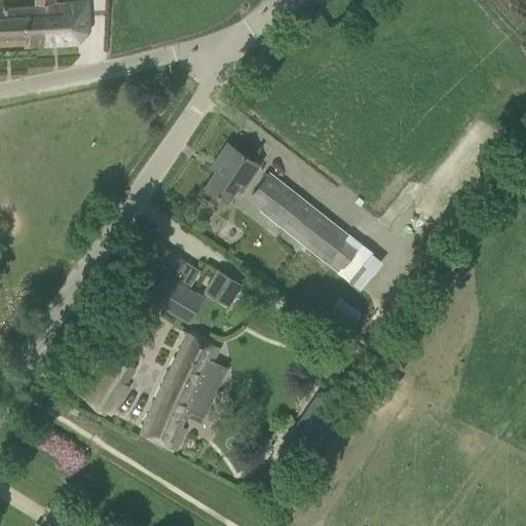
[(88,32),(87,2),(53,4),(53,0),(33,0),(34,7),(2,8),(1,1),(0,1),(0,45),(23,45),(23,47),(77,44),(88,32)]
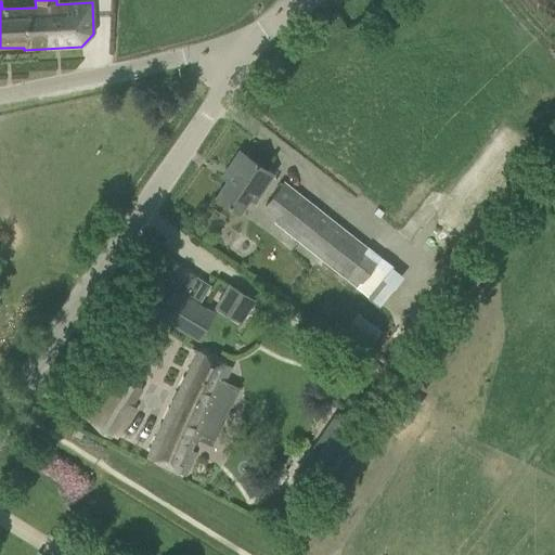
[(227,168),(228,168),(232,171),(215,196),(237,211),(256,186),(261,190),(272,173),(239,151),(227,168)]
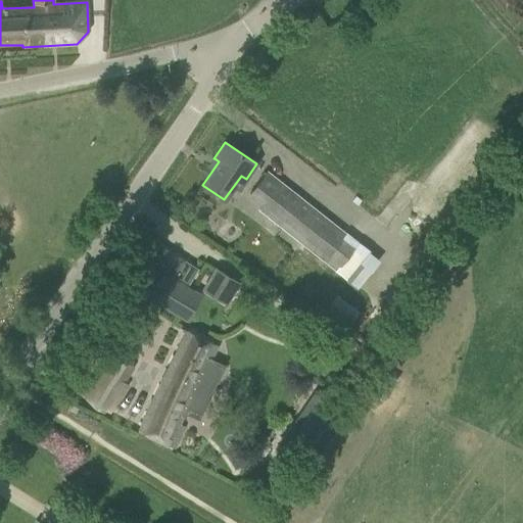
[(262,204),(258,208),(337,271),(353,250),(344,243),(348,237),(344,234),(267,172),(248,194),(262,204)]
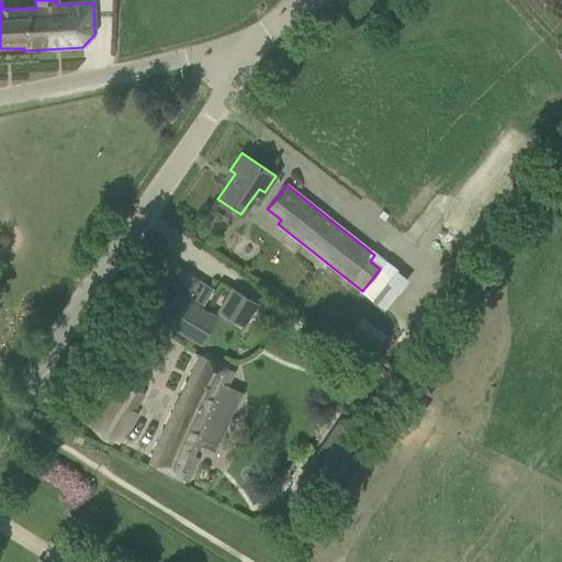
[(208,313),(184,299),(197,280),(173,266),(163,284),(159,283),(143,308),(163,321),(161,322),(171,328),(171,327),(191,338),(208,313)]
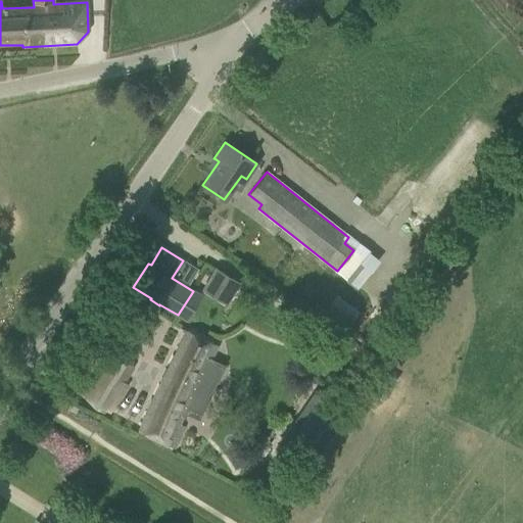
[(226,304),(240,281),(216,267),(201,289),(226,304)]
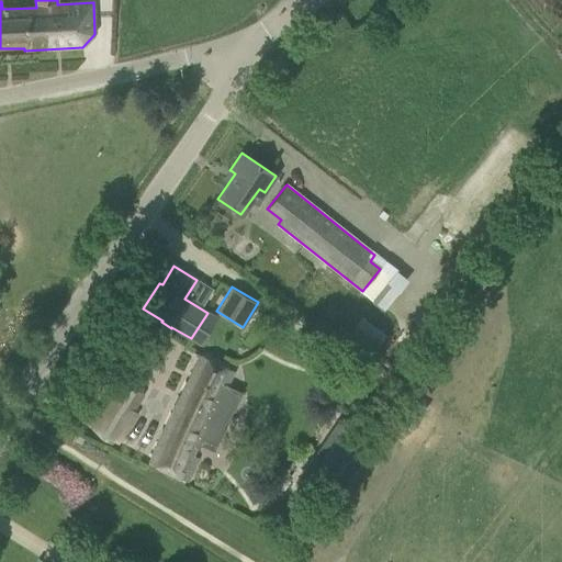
[(374,328),(364,349),(383,359),(393,338),(374,328)]
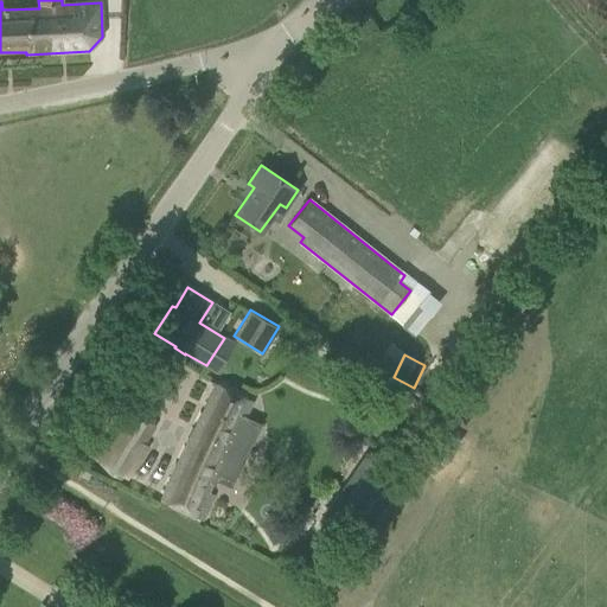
[(353,358),(347,368),(369,383),(376,374),(353,358)]
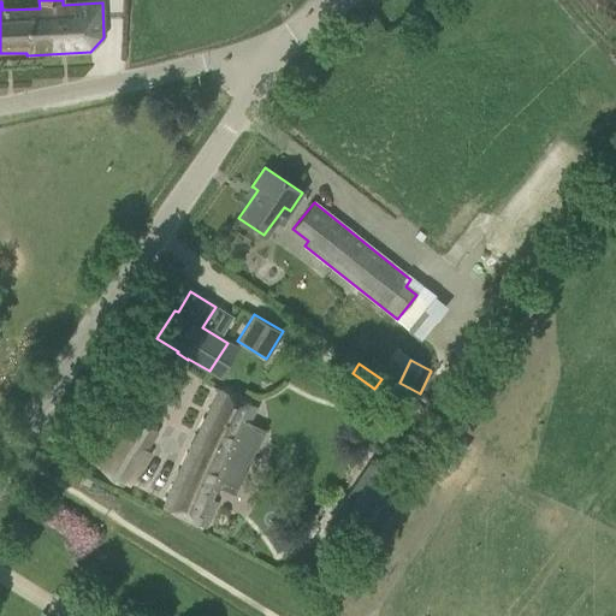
[(392,386),(381,402),(409,420),(419,404),(392,386)]
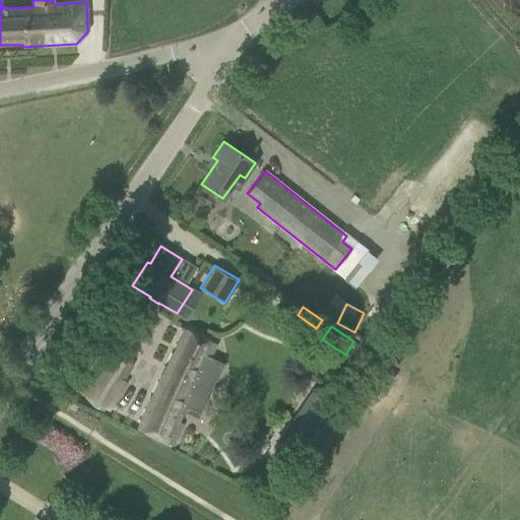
[(183,415),(217,344),(203,338),(185,329),(150,398),(153,399),(149,409),(145,410),(136,428),(154,437),(173,446),(187,417),(183,415)]
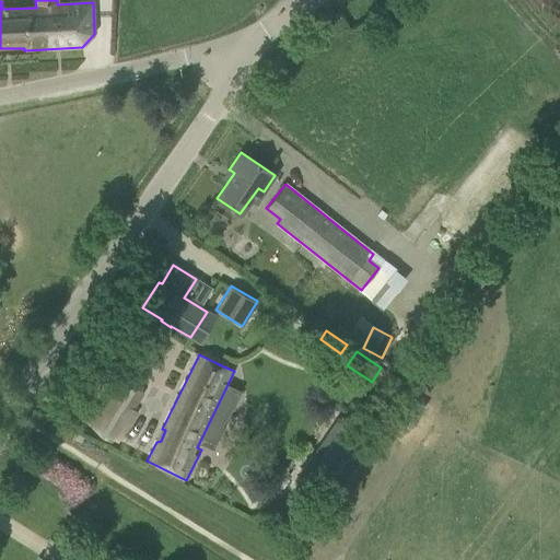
[(90,427),(109,439),(139,392),(123,381),(102,413),(98,412),(90,427)]
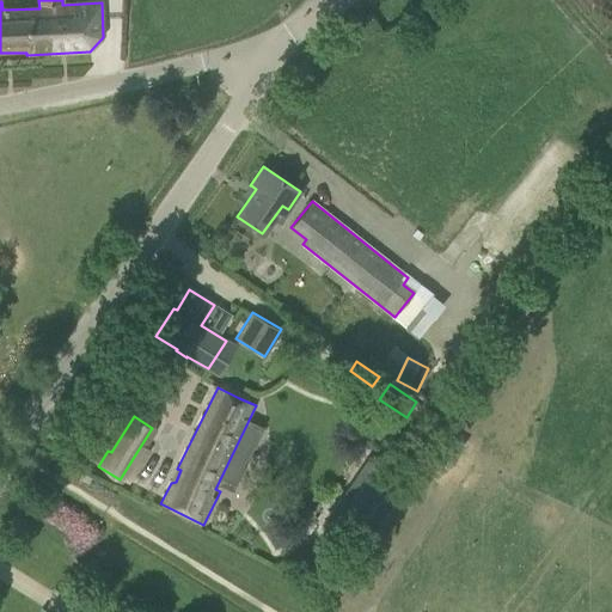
[(366,460),(328,518),(344,530),(383,472),(366,460)]
